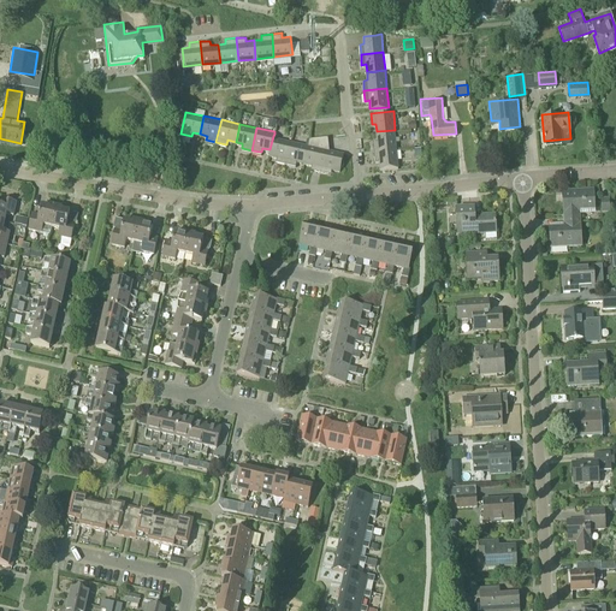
[(373,140),(374,149),(396,148),(395,130),(377,131),(378,138),(373,140)]
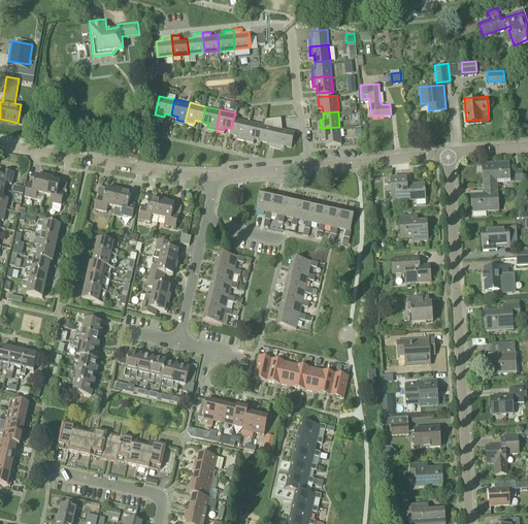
[(264,124),(261,138),(267,140),(269,141),(270,143),(273,145),(274,145),(276,145),(277,146),(279,145),(282,145),(285,144),(292,145),(292,142),(294,140),(295,138),(295,136),(294,133),(295,130),(283,128),(282,116),(265,118),(264,124)]
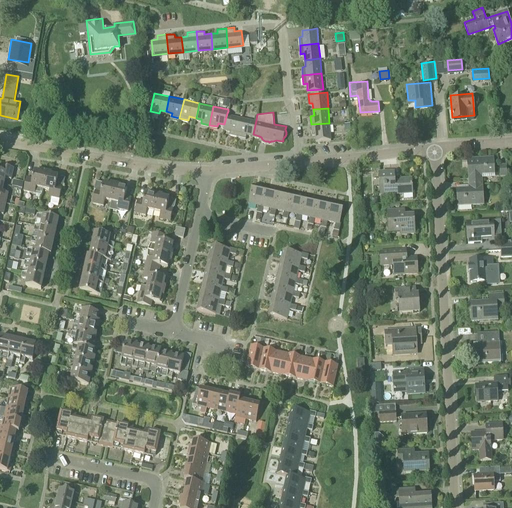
[(227,113),(224,124),(223,128),(230,129),(229,133),(237,135),(242,116),(227,113)]
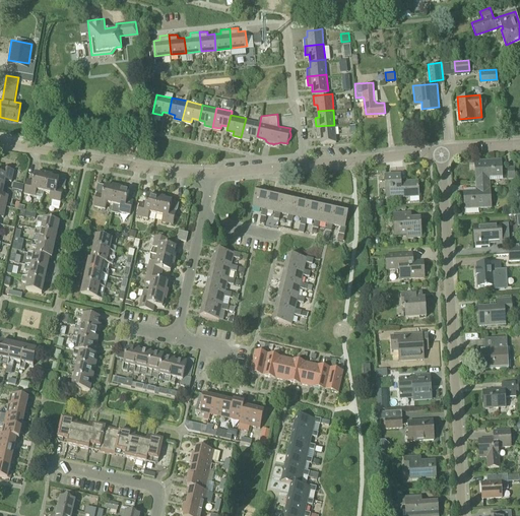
[(260,122),(246,118),(241,137),(250,139),(251,135),(257,136),(260,122)]
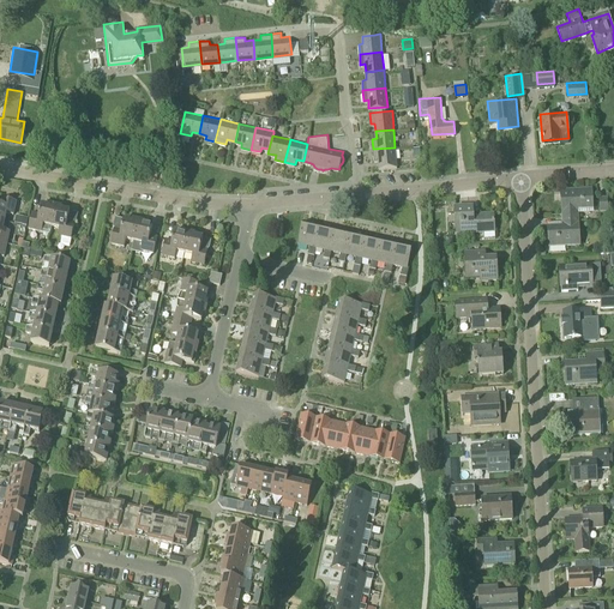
[(155,144),(156,160),(169,160),(170,144),(155,144)]
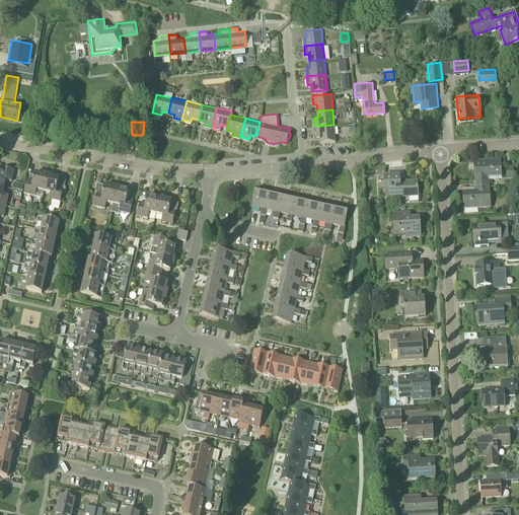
[(334,125),(315,126),(316,135),(319,135),(320,141),(336,140),(334,125)]
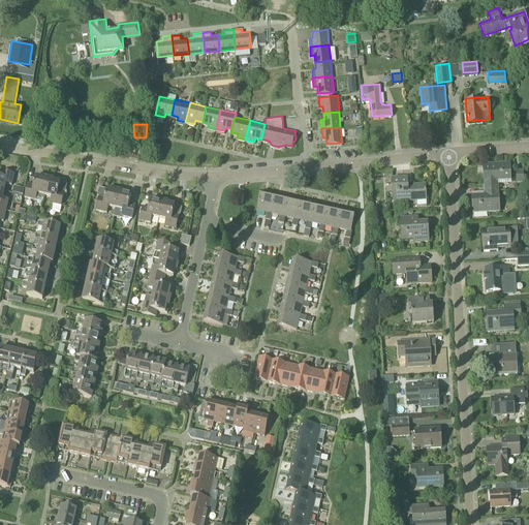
[(484,162),(485,182),(498,182),(498,178),(510,177),(509,160),(484,162)]
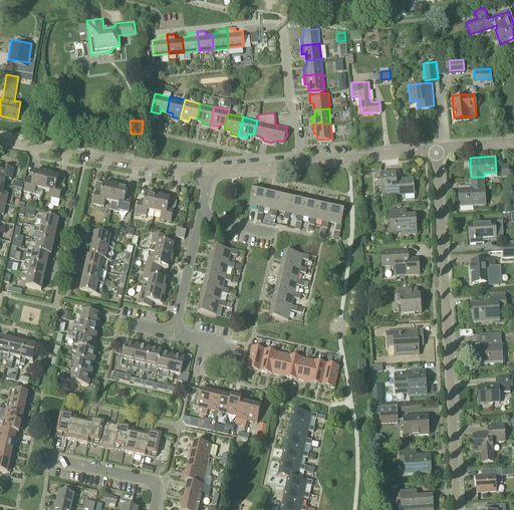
[(0,181),(3,182),(5,176),(11,177),(13,166),(0,163),(0,181)]
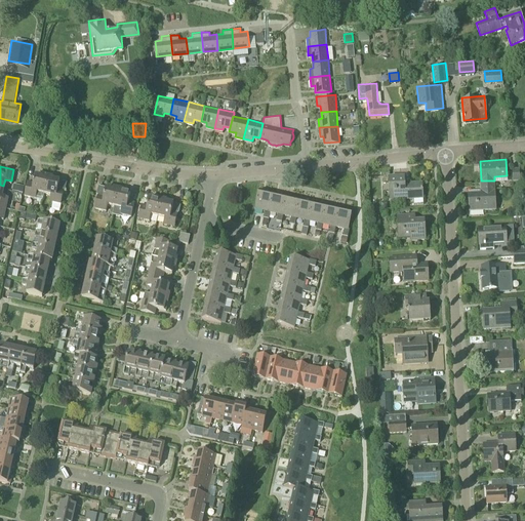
[(42,197),(43,191),(47,173),(43,172),(43,174),(35,172),(34,181),(28,178),(25,193),(42,197)]
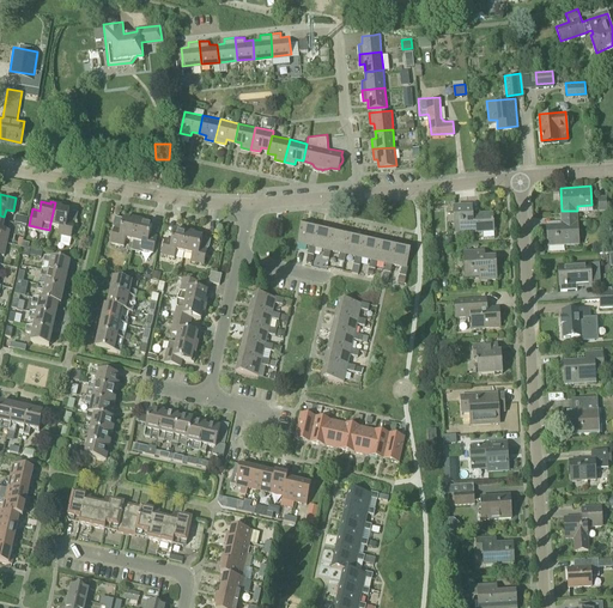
[(55,202),(50,223),(60,225),(58,232),(71,235),(74,219),(67,217),(70,208),(61,206),(61,204),(55,202)]
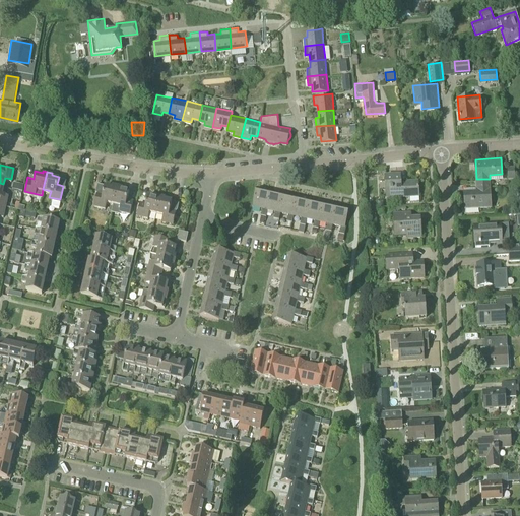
[(385,173),(386,196),(418,194),(417,178),(400,179),(400,172),(385,173)]
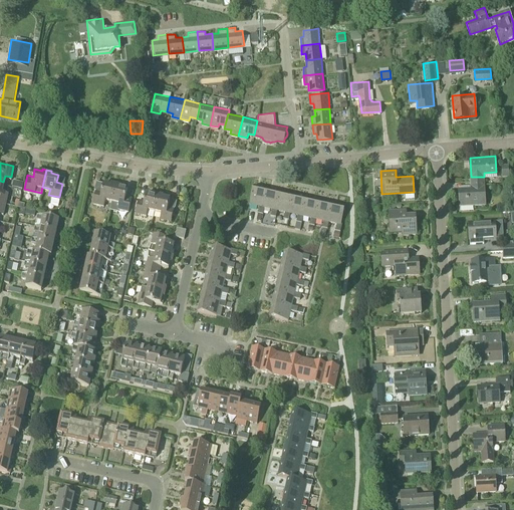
[(484,177),(471,177),(472,187),(459,188),(460,203),(485,202),(484,177)]
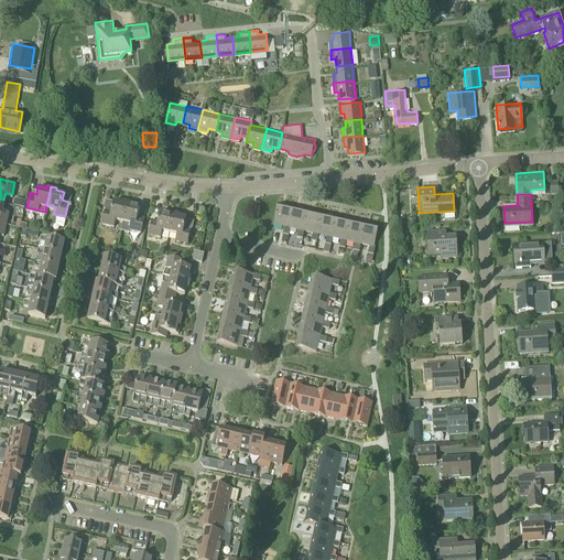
[(13,202),(24,205),(25,197),(14,195),(13,202)]
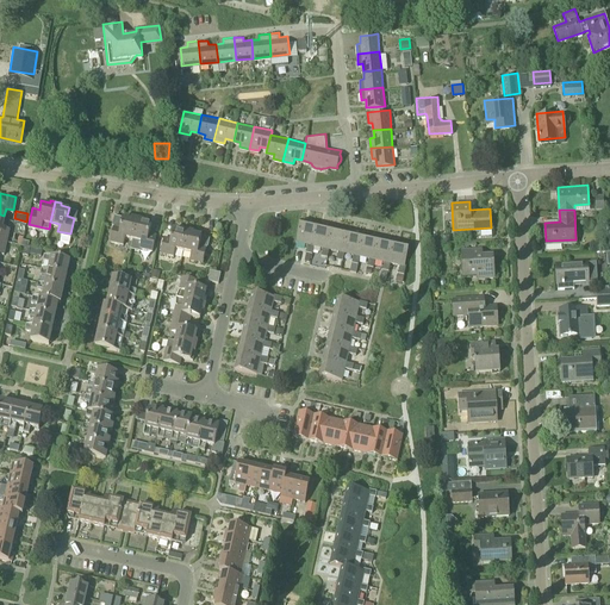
[(132,237),(137,217),(132,216),(131,217),(114,213),(112,224),(113,224),(110,239),(123,242),(125,235),(132,237)]
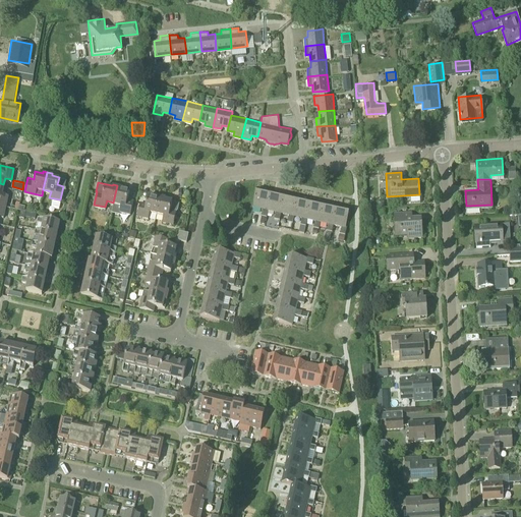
[(117,185),(113,203),(112,210),(118,212),(119,210),(130,213),(133,198),(127,197),(129,189),(122,188),(122,186),(117,185)]
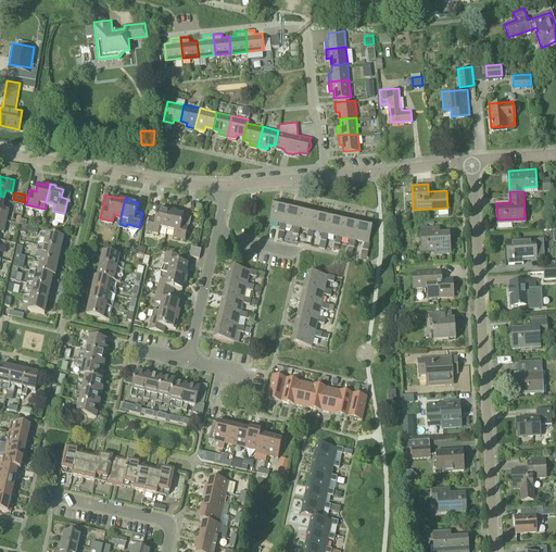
[(286,222),(290,202),(275,199),(269,218),(280,221),(278,228),(283,229),(286,222)]
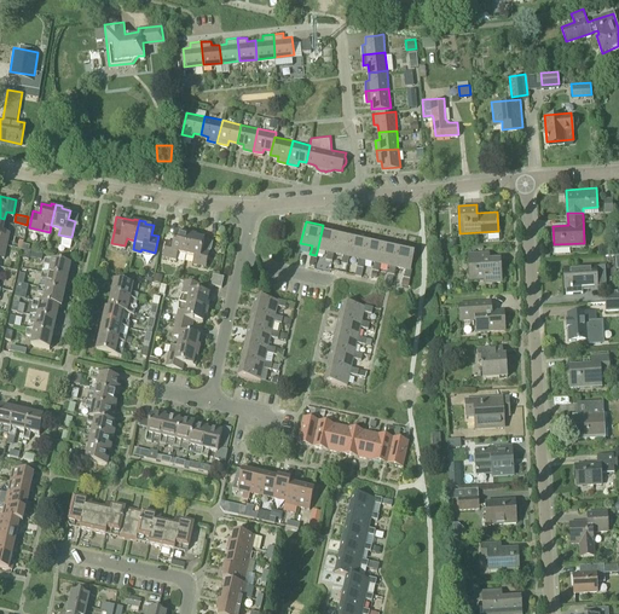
[(323,225),(318,247),(327,249),(325,258),(331,259),(334,250),(339,229),(323,225)]
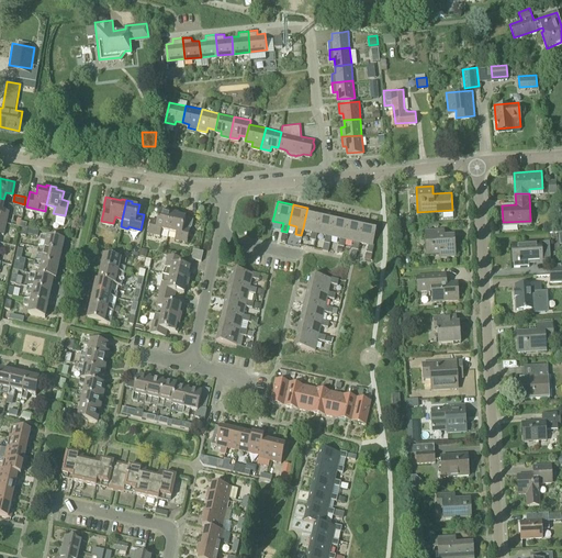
[(317,231),(322,211),(307,208),(303,227),(311,230),(310,237),(315,238),(317,231)]
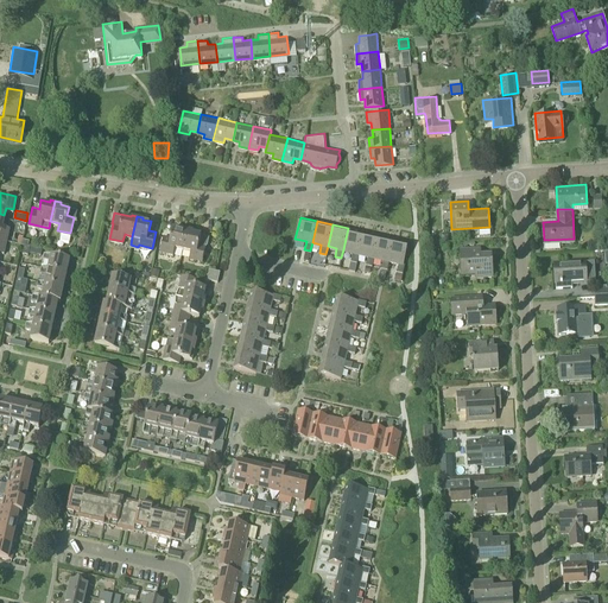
[(182,247),(187,227),(182,226),(181,228),(172,227),(170,236),(163,234),(159,251),(172,253),(175,246),(182,247)]
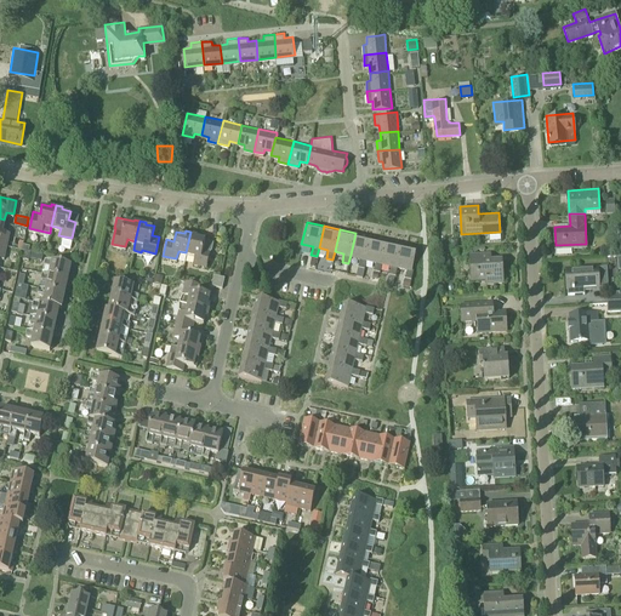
[(191,232),(186,252),(195,255),(193,262),(206,266),(210,249),(212,250),(215,240),(197,235),(197,234),(191,232)]
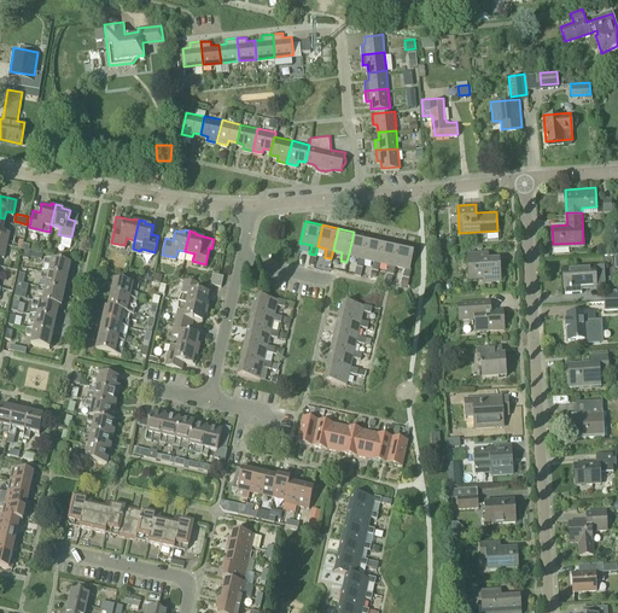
[(369,235),(354,232),(349,254),(357,256),(356,264),(362,266),(365,257),(369,235)]
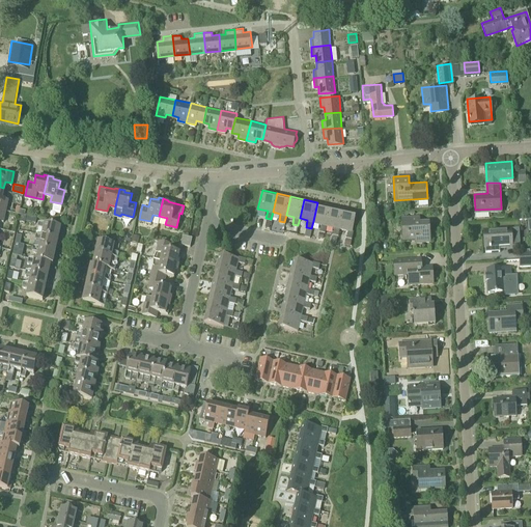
[(317,202),(313,221),(320,222),(319,230),(325,231),(326,223),(330,205),(317,202)]
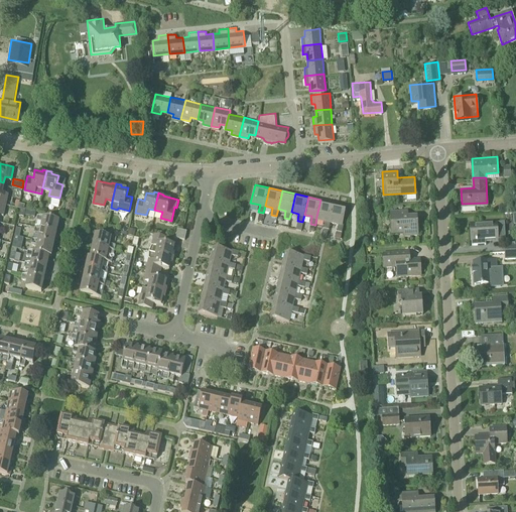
[(320,200),(316,217),(325,219),(323,226),(324,227),(329,228),(330,220),(334,203),(320,200)]
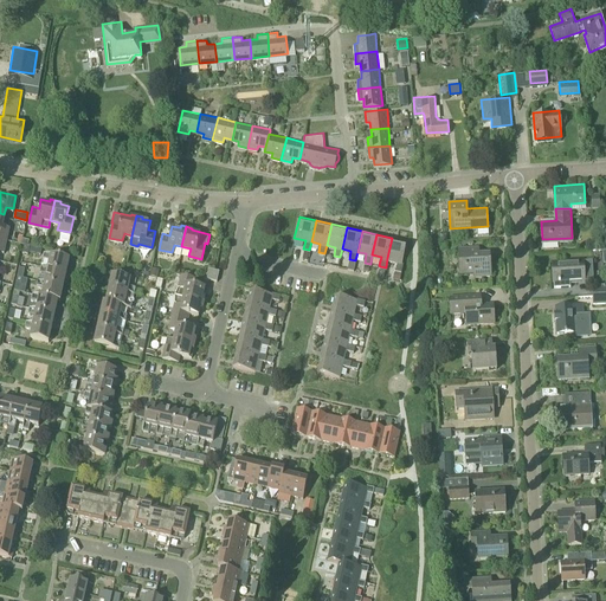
[(392,238),(387,258),(397,260),(395,270),(401,271),(403,262),(401,262),(406,241),(392,238)]
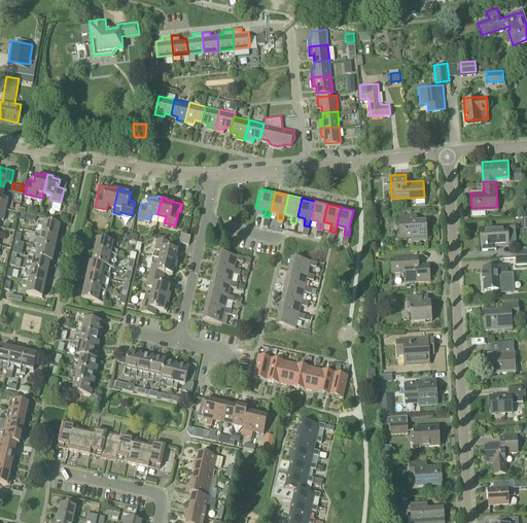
[(398,214),(399,237),(419,235),(419,238),(426,238),(425,219),(406,220),(406,214),(398,214)]
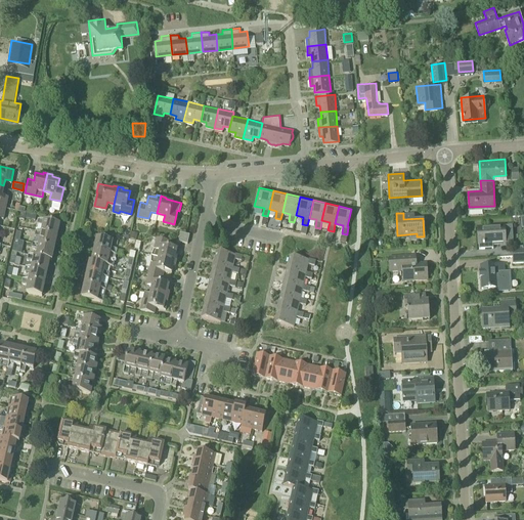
[(39,229),(57,233),(59,221),(38,216),(37,221),(41,222),(39,229)]
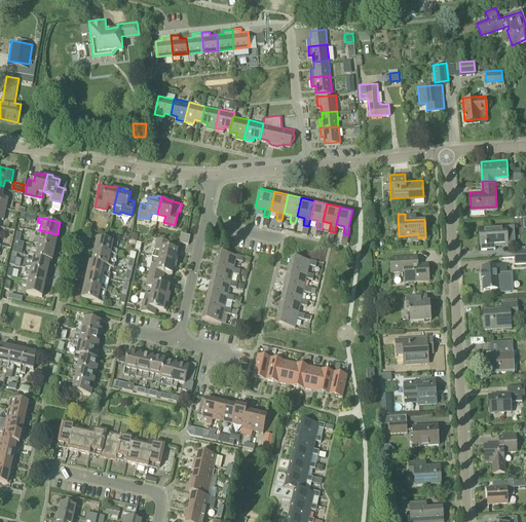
[(495,246),(494,241),(514,240),(513,223),(493,224),(493,226),(480,227),(481,241),(482,247),(495,246)]
